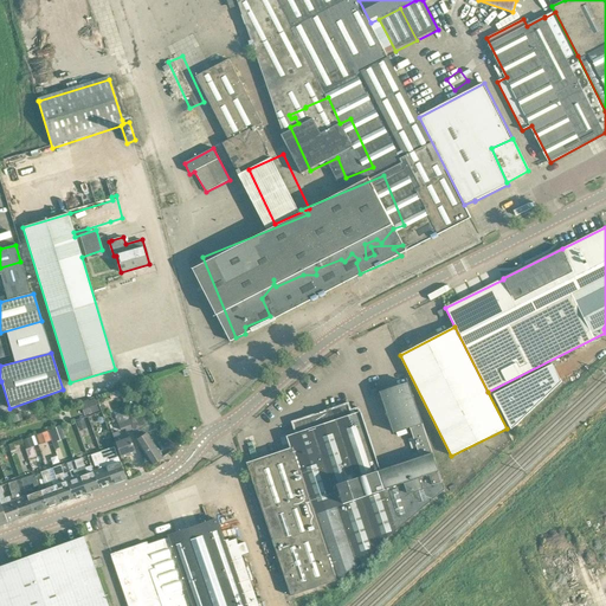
[(494,395),(511,430),(562,382),(553,365),(494,395)]
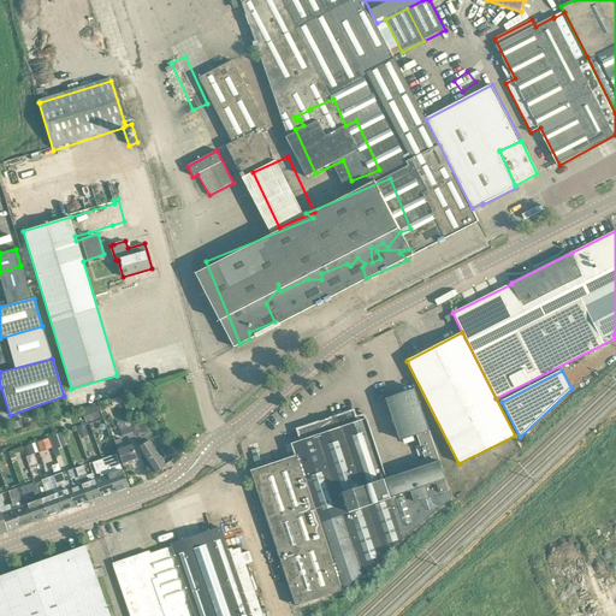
[(343,591),(378,561),(452,497),(416,390),(395,397),(394,392),(386,395),(388,400),(401,440),(418,434),(427,466),(426,466),(425,462),(415,465),(418,469),(388,479),(369,430),(365,415),(356,418),(355,410),(297,430),(302,442),(294,444),(297,456),(252,471),(296,606),(342,591),(343,591)]
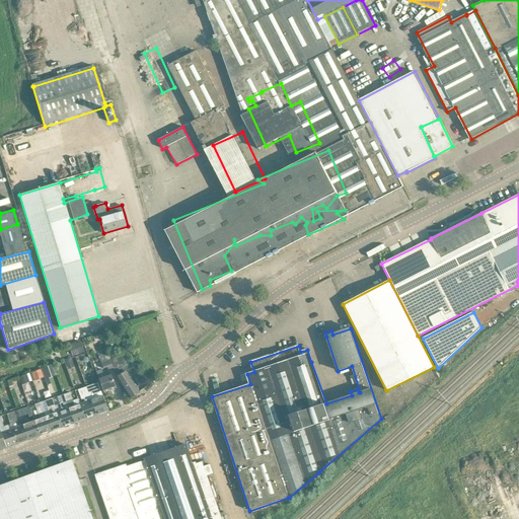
[(112,364),(113,368),(117,378),(124,390),(130,398),(139,392),(133,384),(125,372),(133,368),(125,353),(119,356),(110,360),(112,364)]
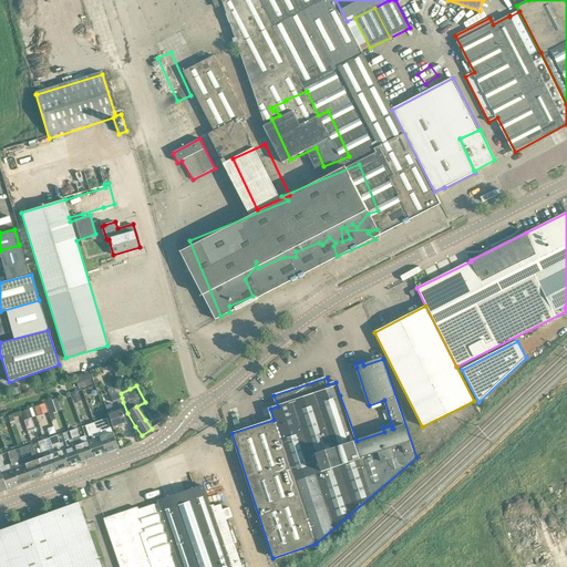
[(122,398),(121,393),(120,393),(117,387),(109,390),(113,403),(117,402),(119,404),(123,402),(122,398)]
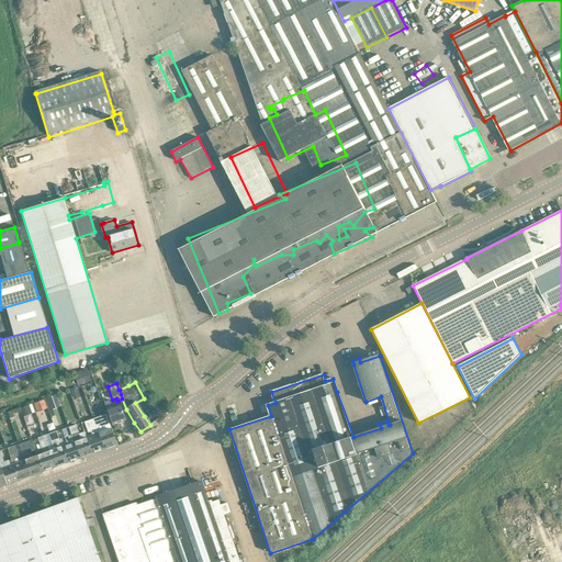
[(77,390),(70,392),(74,401),(80,397),(77,390)]
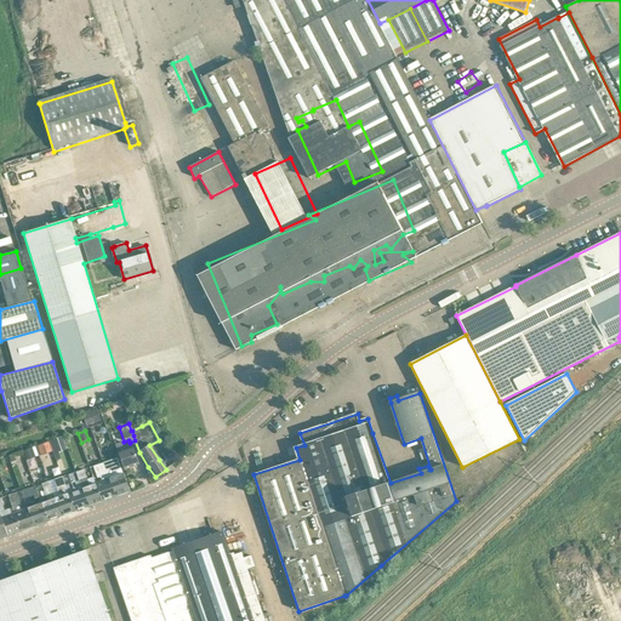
[(138,465),(134,454),(131,445),(124,448),(121,442),(114,445),(124,469),(138,465)]
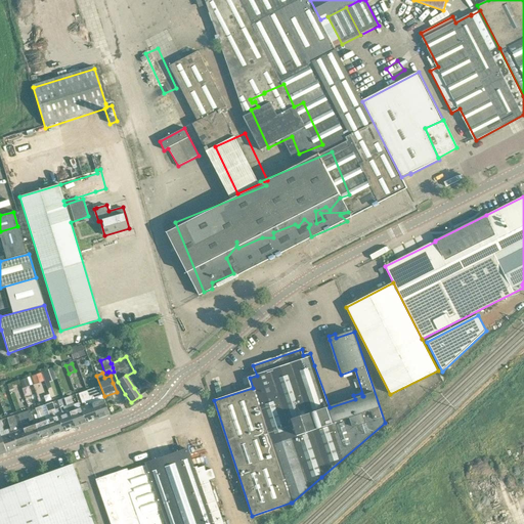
[(40,374),(31,377),(34,385),(43,381),(40,374)]
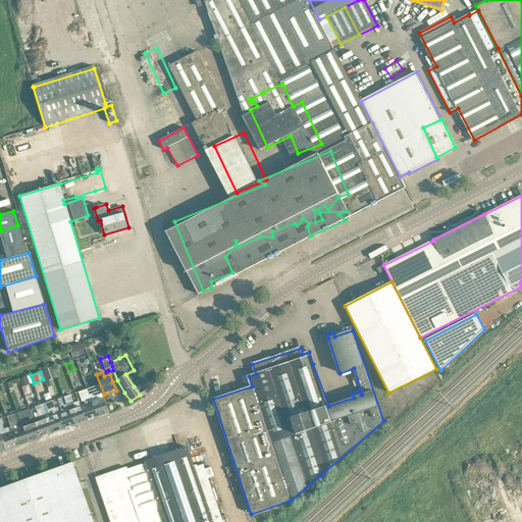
[(27,376),(19,379),(22,387),(30,384),(27,376)]
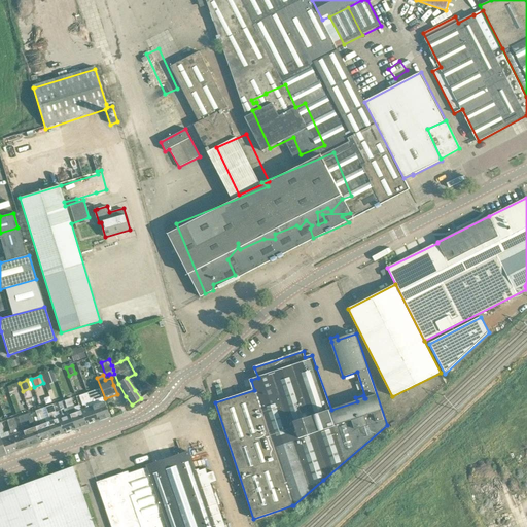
[(18,383),(11,386),(14,393),(20,390),(18,383)]
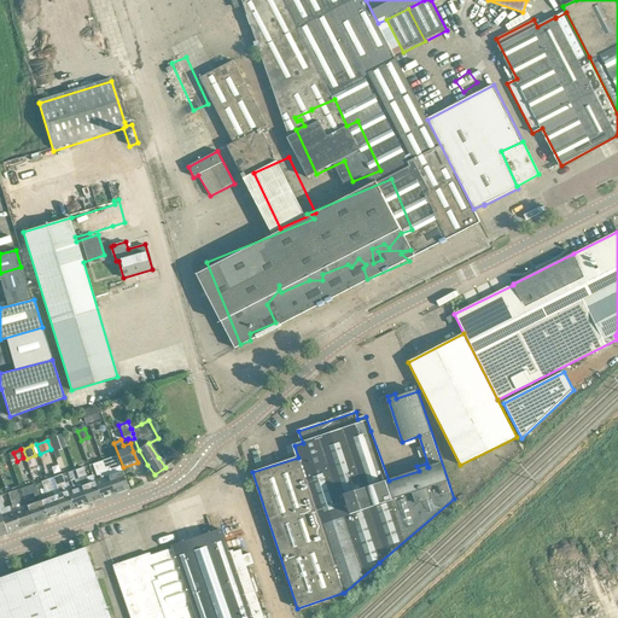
[(108,472),(115,494),(128,489),(116,456),(109,459),(112,470),(108,472)]
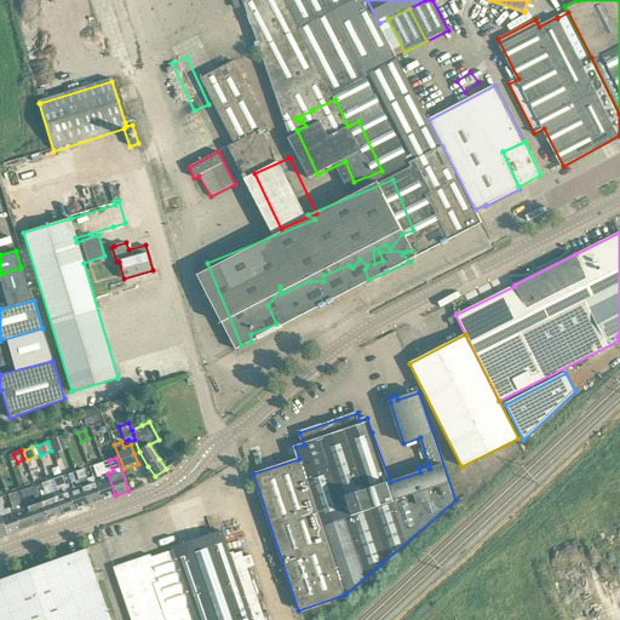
[(115,495),(108,474),(103,461),(92,466),(97,477),(99,477),(101,481),(96,482),(102,500),(115,495)]
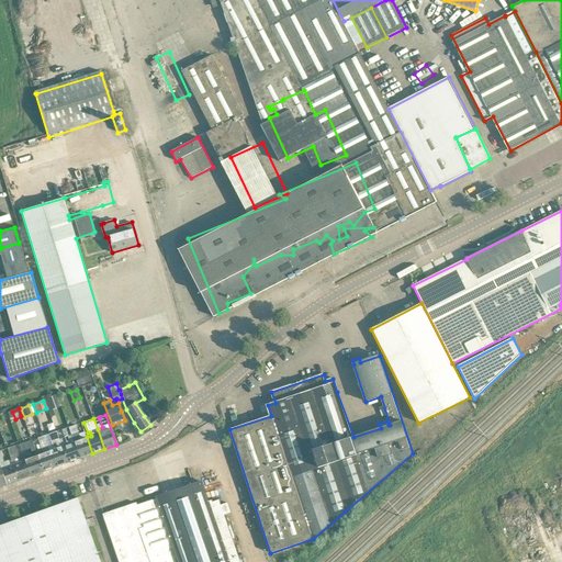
[(82,420),(76,423),(79,430),(86,428),(82,420)]
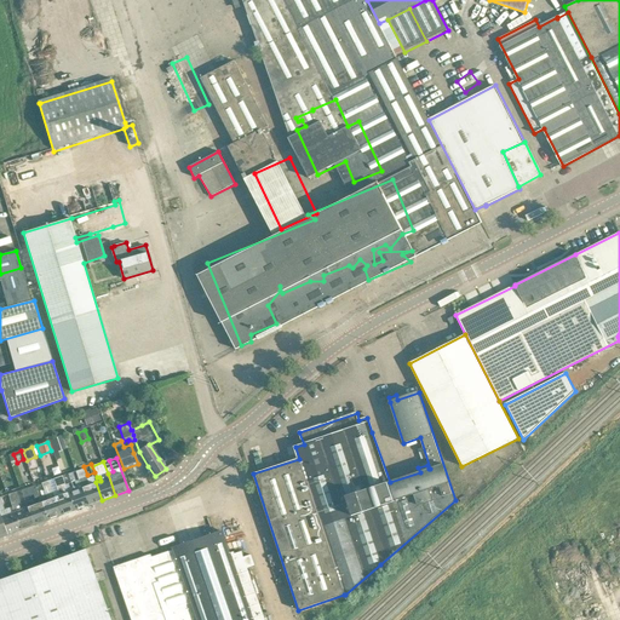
[(102,500),(96,482),(95,483),(92,477),(87,478),(84,469),(76,471),(89,505),(102,500)]
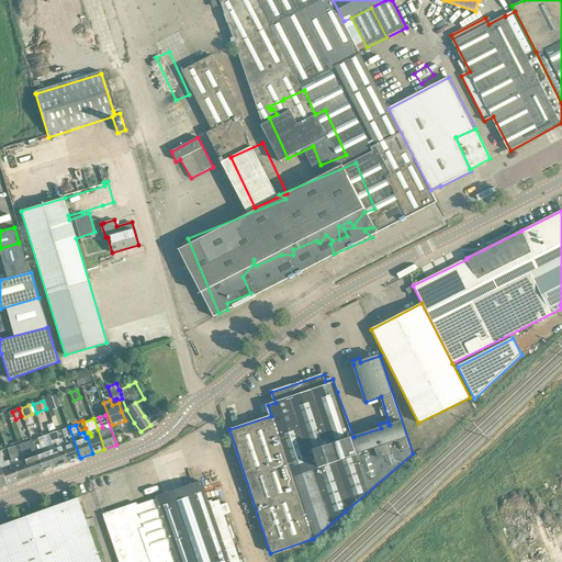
[(68,462),(80,458),(69,427),(62,430),(65,439),(60,440),(68,462)]
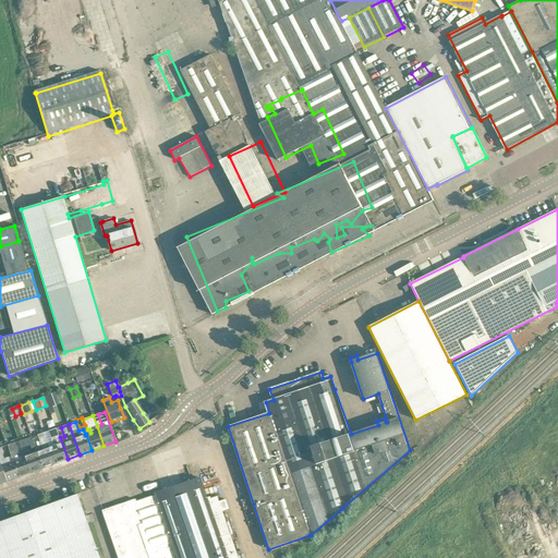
[(68,459),(60,437),(57,428),(49,432),(52,443),(49,445),(56,463),(68,459)]
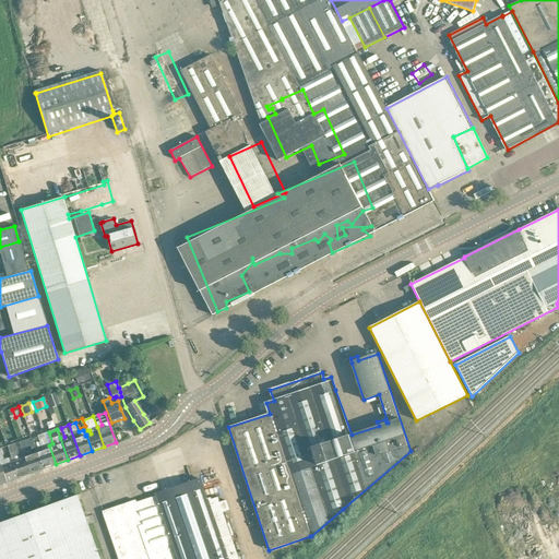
[(56,464),(49,445),(45,433),(38,436),(44,451),(37,453),(43,470),(56,464)]
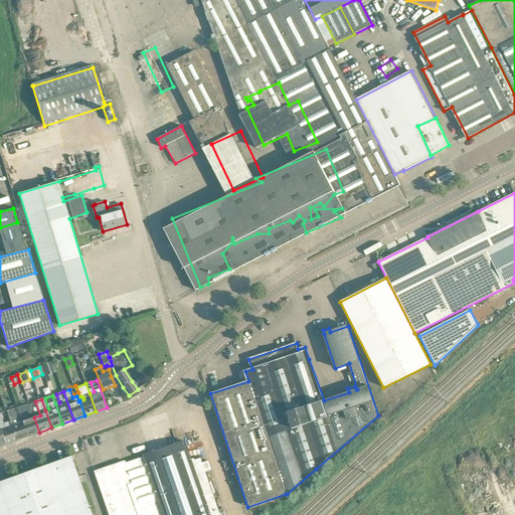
[(18,407),(20,413),(27,410),(29,414),(32,413),(29,403),(18,407)]
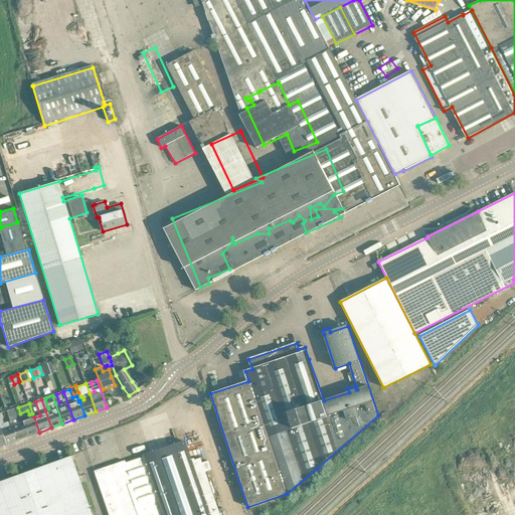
[(17,414),(20,413),(18,407),(15,408),(14,408),(7,410),(11,421),(17,440),(28,436),(21,417),(18,418),(17,414)]
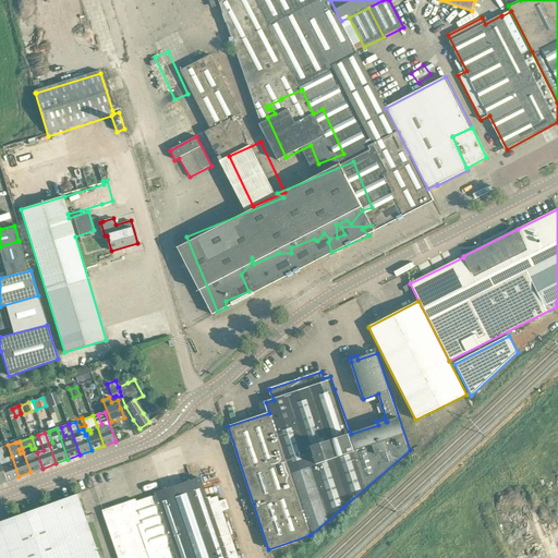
[(43,469),(37,452),(31,455),(28,450),(23,452),(31,472),(43,469)]
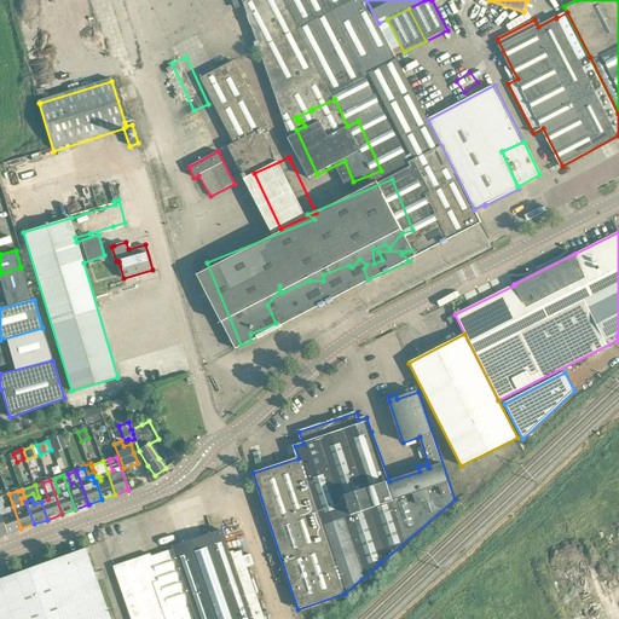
[(7,534),(21,528),(13,507),(10,508),(11,513),(1,516),(7,534)]
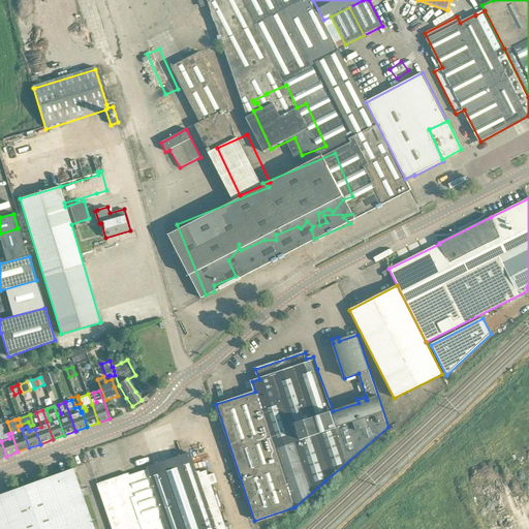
[(224,528),(210,485),(216,483),(213,473),(207,475),(205,471),(198,473),(198,471),(195,472),(188,454),(147,468),(147,470),(118,479),(118,477),(96,485),(112,528),(224,528)]
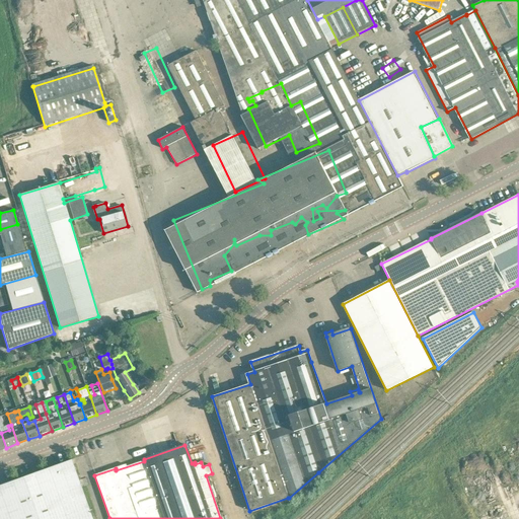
[(92,518),(71,459),(0,485),(0,518),(92,518)]
